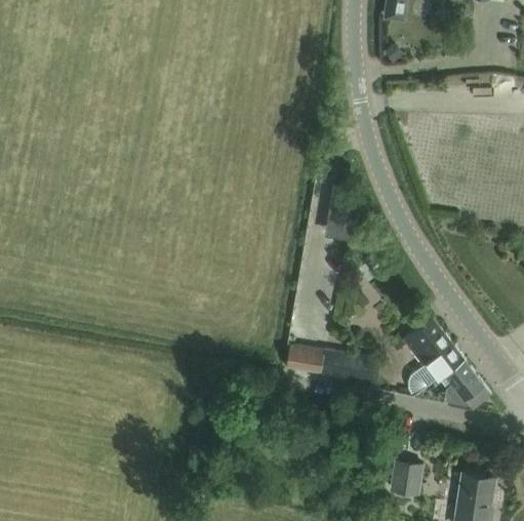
[(386,0),(383,17),(389,18),(402,21),(405,0),(386,0)]
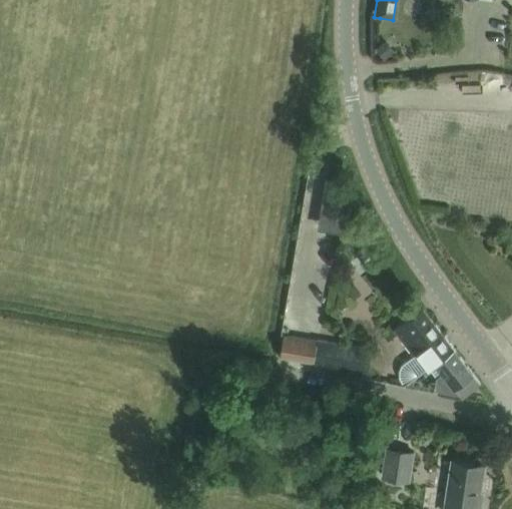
[(427,370),(451,349),(422,311),(392,333),(412,358),(403,364),(400,369),(399,378),(404,388),(427,370)]
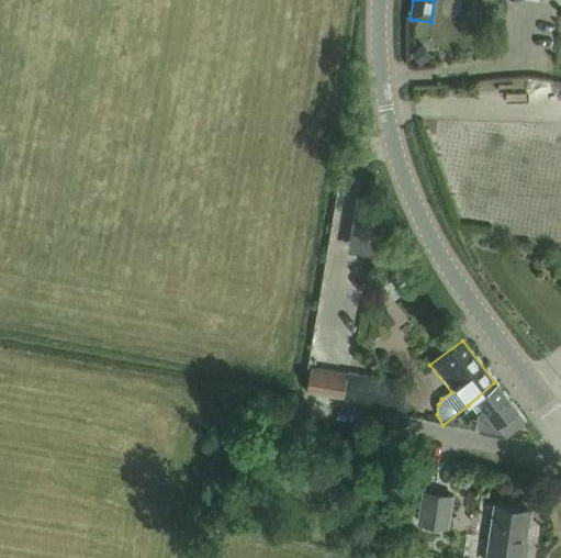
[(341,400),(346,377),(310,370),(306,394),(341,400)]
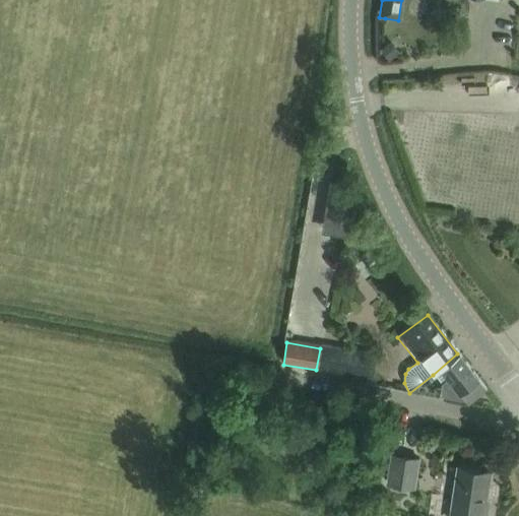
[(334,350),(320,348),(316,370),(370,379),(374,358),(334,350)]
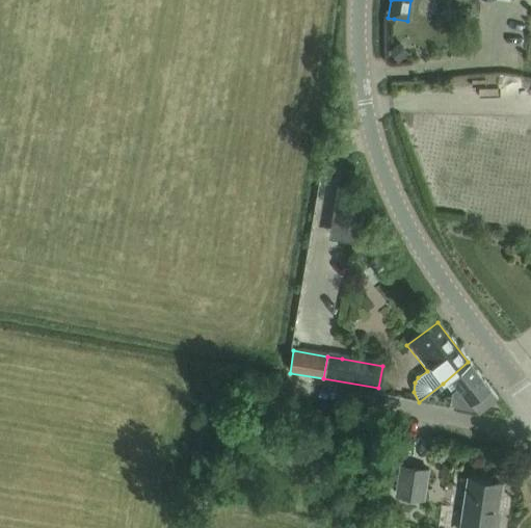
[(488,389),(468,363),(444,384),(452,395),(458,390),(477,415),(497,400),(488,389)]
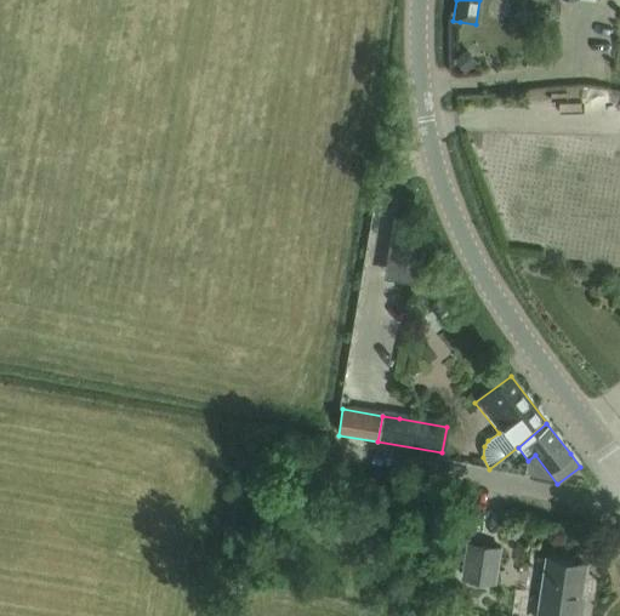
[(467,549),(461,583),(495,587),(500,553),(467,549)]
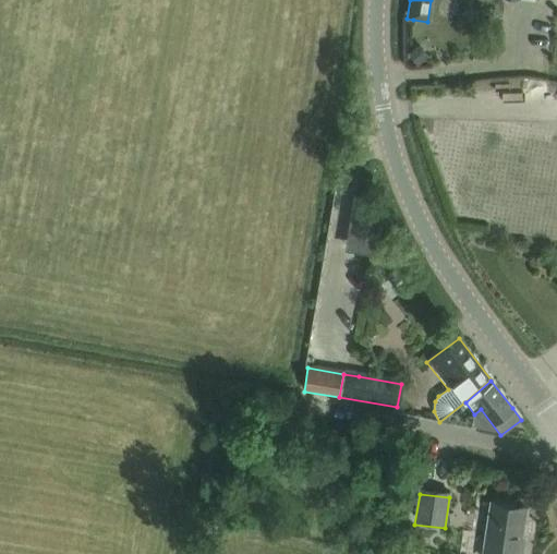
[(491,504),(487,525),(483,553),(521,553),(522,549),(518,549),(524,508),(491,504)]
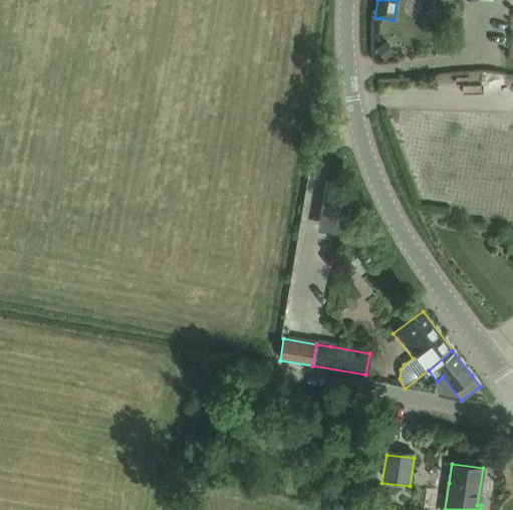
All buildings are outlined.
